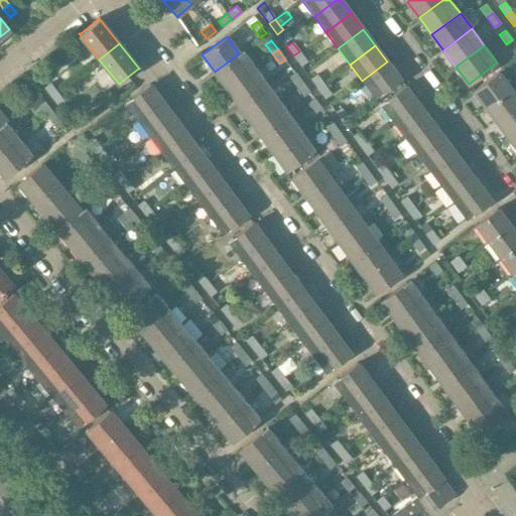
[(239,53),(215,72),(226,88),(255,67),(243,50),(239,53)]
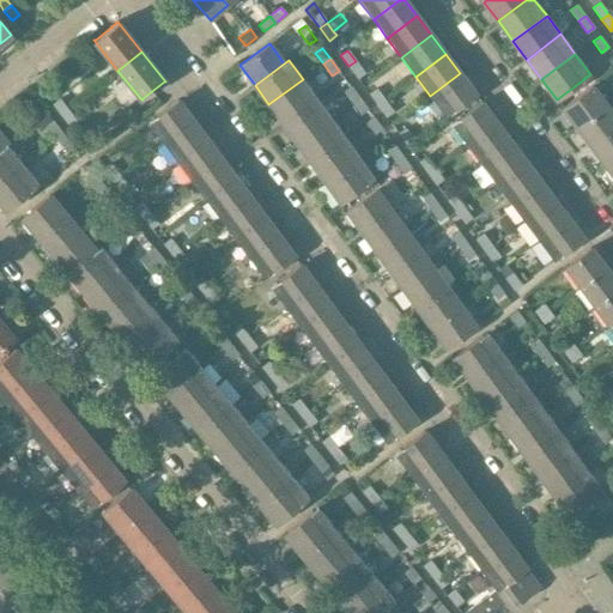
[(356,61),(349,66),(357,78),(364,73),(356,61)]
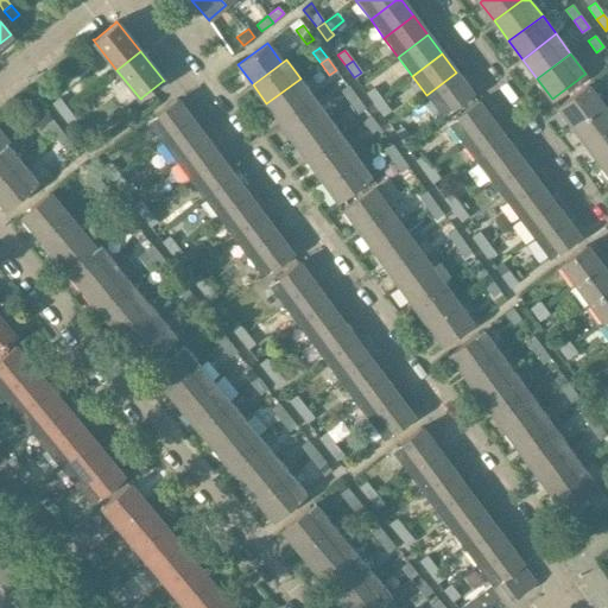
[(456,73),(426,95),(442,115),(447,111),(447,112),(472,93),(456,73)]
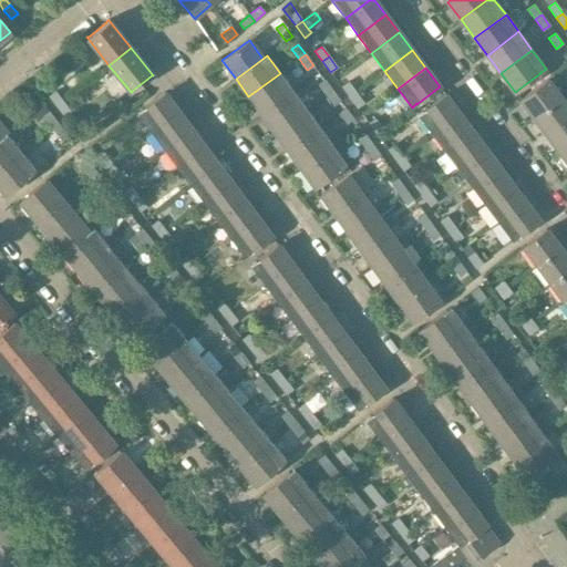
[(280,73),(248,96),(261,114),(292,91),(280,73)]
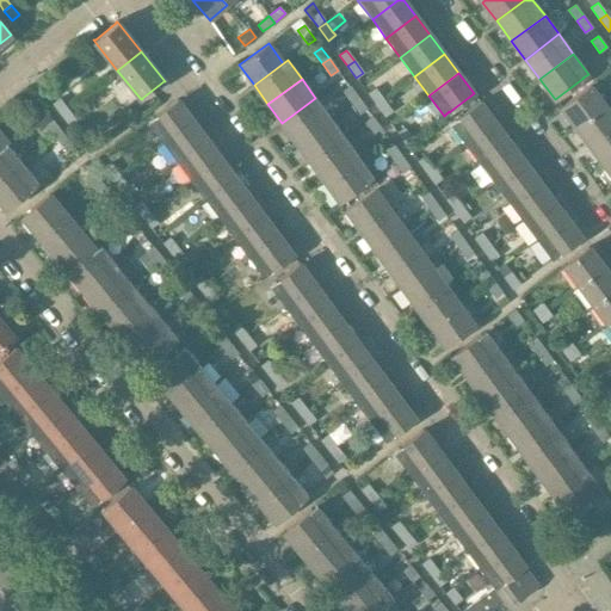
[(561,106),(575,127),(604,105),(590,85),(561,106)]
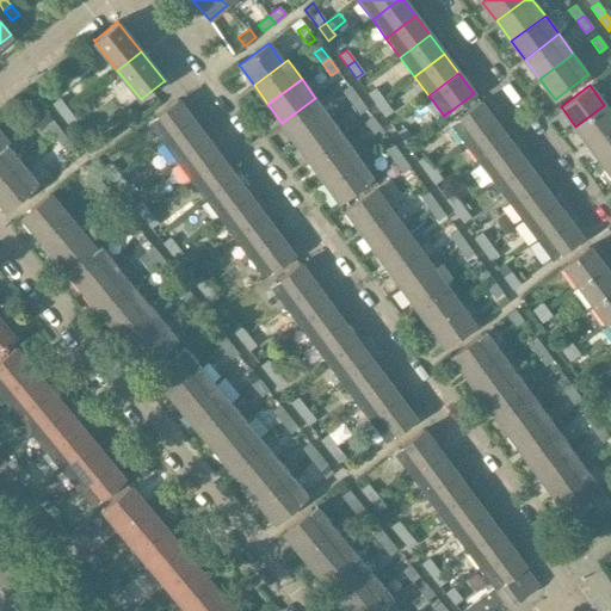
[(357,97),(350,86),(343,91),(351,102),(357,97)]
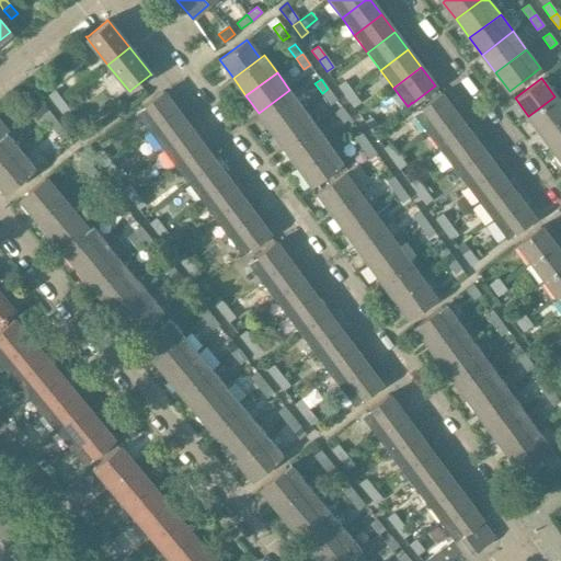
[(344,81),(338,86),(345,95),(352,91),(344,81)]
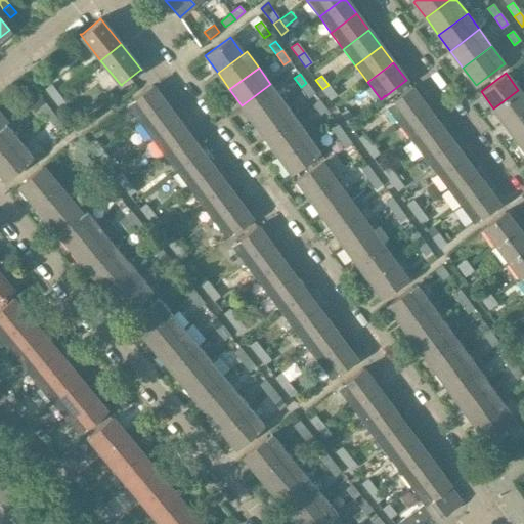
[(314,93),(306,83),(301,87),(308,97),(314,93)]
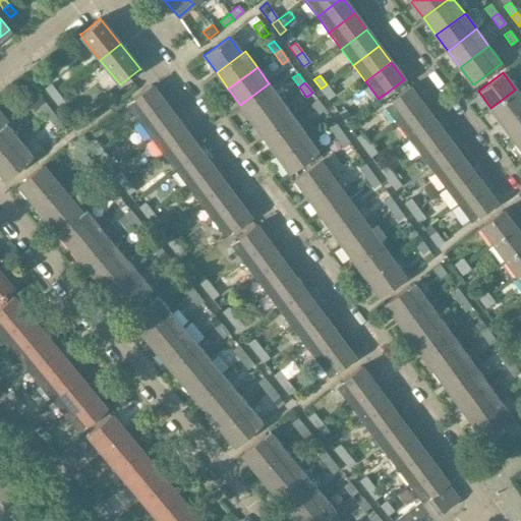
[(269,83),(240,105),(252,121),(281,100),(269,83)]
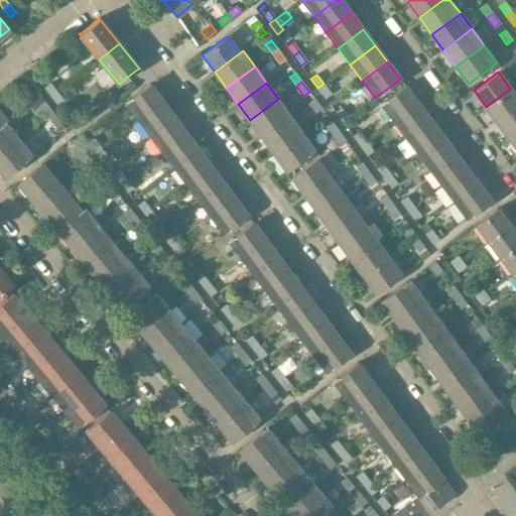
[(44,88),(51,98),(57,93),(49,84),(44,88)]
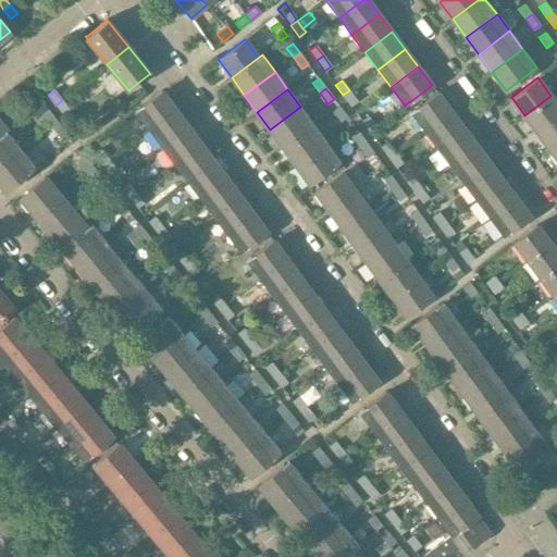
[(135,111),(148,130),(175,110),(161,90),(138,108),(139,108),(135,111)]
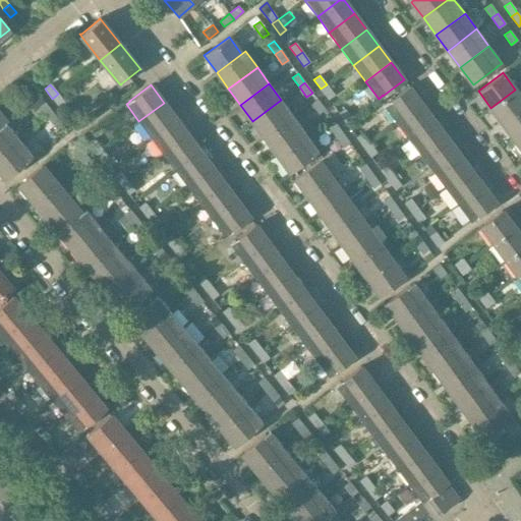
[(334,95),(327,84),(321,89),(328,99),(334,95)]
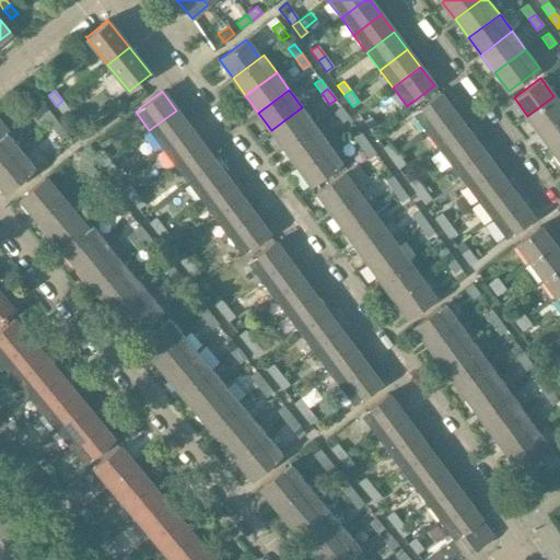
[(412,114),(426,131),(453,112),(440,93),(417,109),(417,111),(412,114)]
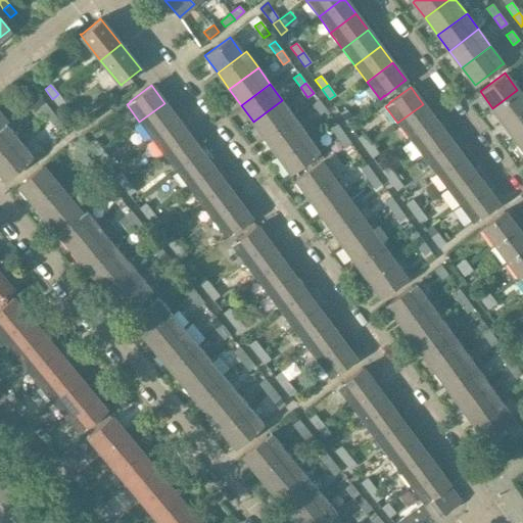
[(522,97),(517,90),(492,108),(505,125),(522,110),(522,97)]
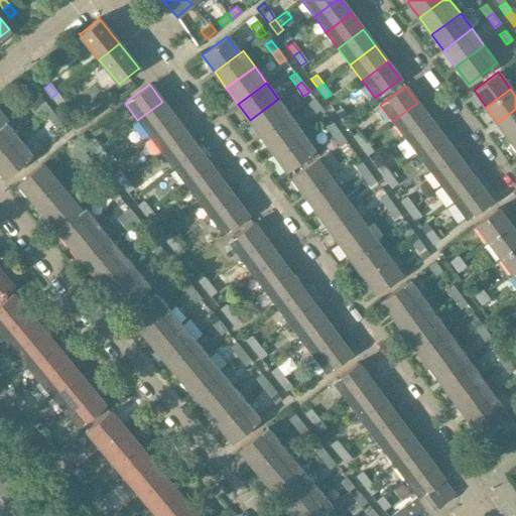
[(65,102),(57,93),(51,98),(58,107),(65,102)]
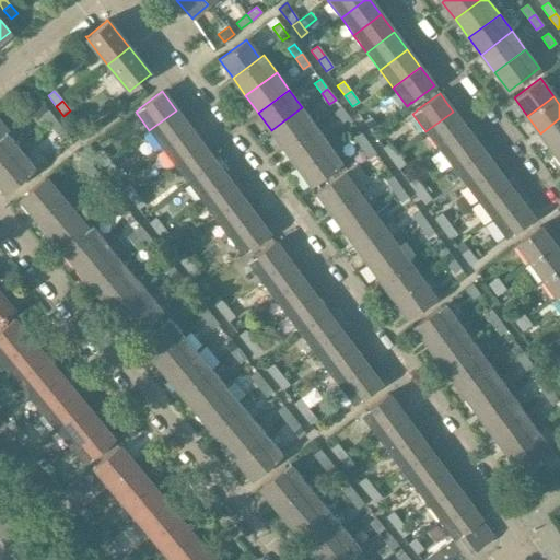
[(302,107),(271,130),(284,148),(315,125),(302,107)]
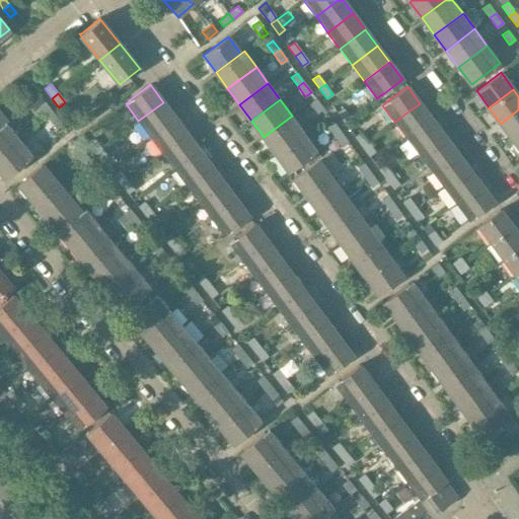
[(316,99),(310,103),(317,114),(323,108),(316,99)]
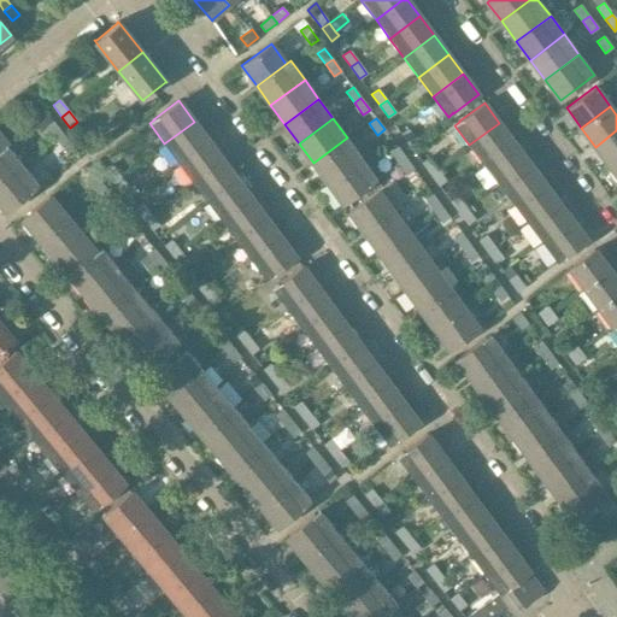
[(46,127),(56,139),(62,133),(53,122),(46,127)]
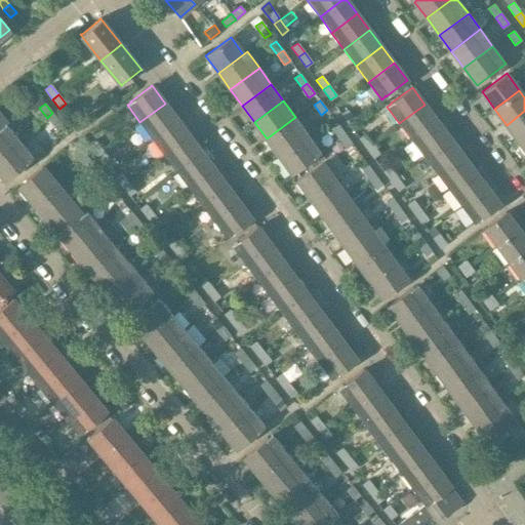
[(178,121),(165,104),(139,122),(153,139),(178,121)]
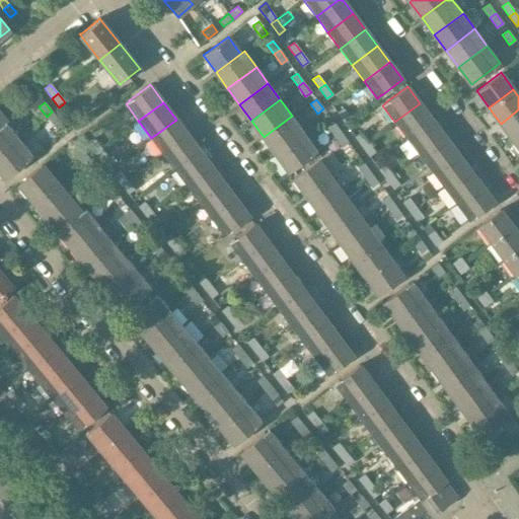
[(420,103),(394,122),(406,138),(432,120),(420,103)]
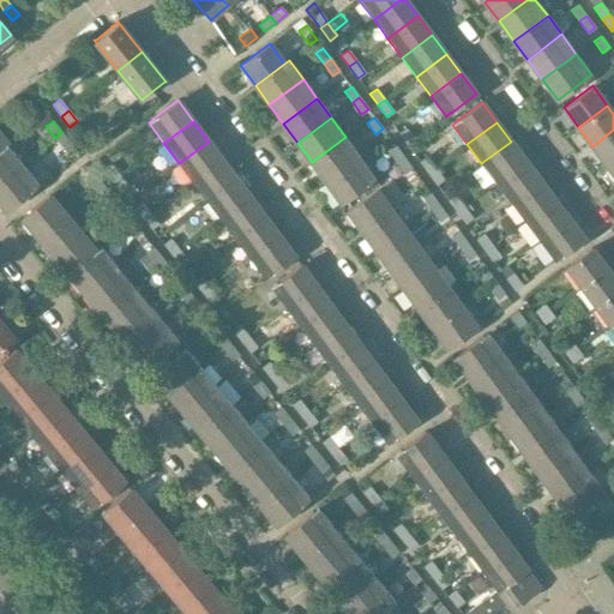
[(414,140),(405,128),(398,133),(408,145),(414,140)]
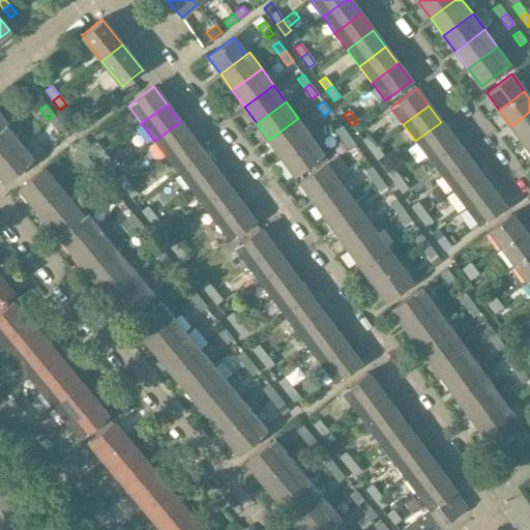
[(529,112),(511,126),(524,143),(529,138),(529,112)]
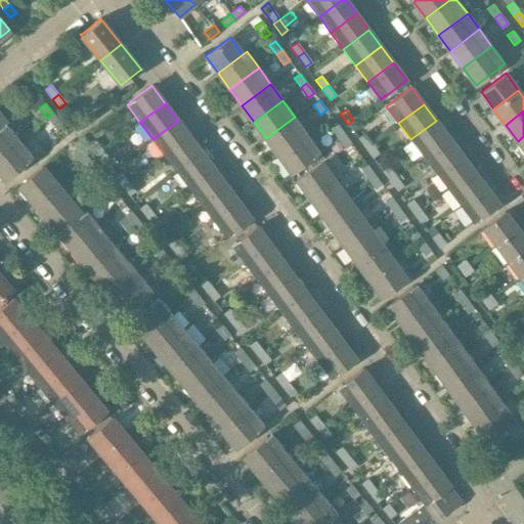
[(59,122),(52,113),(47,118),(54,127),(59,122)]
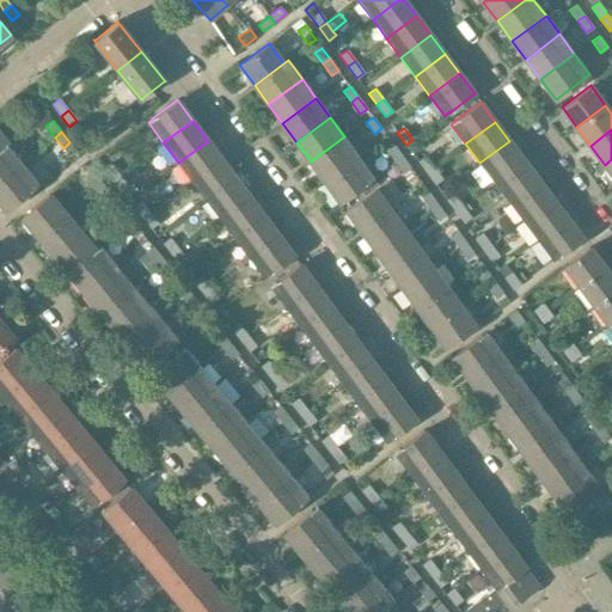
[(344,136),(311,161),(324,181),(359,157),(344,136)]
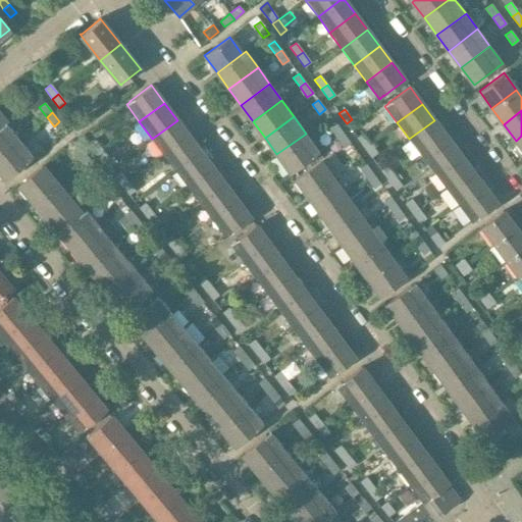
[(189,136),(177,120),(152,139),(163,154),(189,136)]
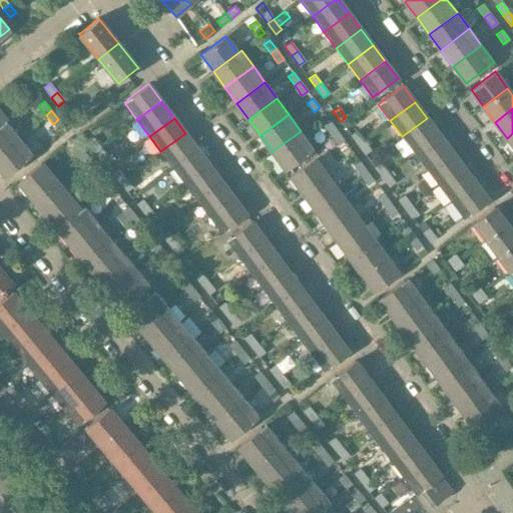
[(427,118),(402,136),(414,152),(439,134),(427,118)]
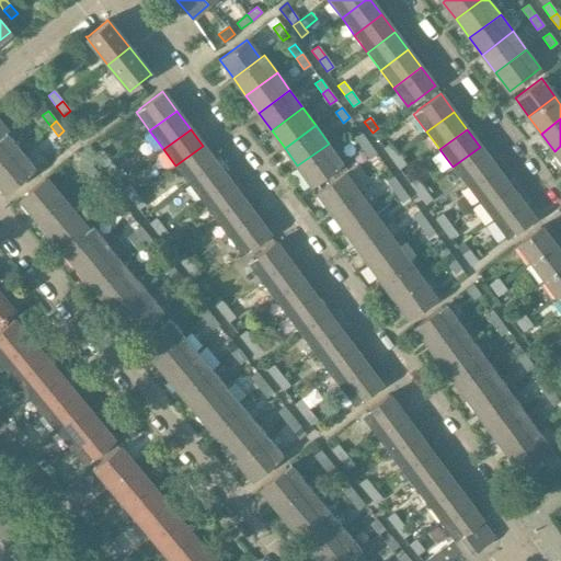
[(6,133),(0,137),(0,168),(21,151),(7,133),(6,133)]
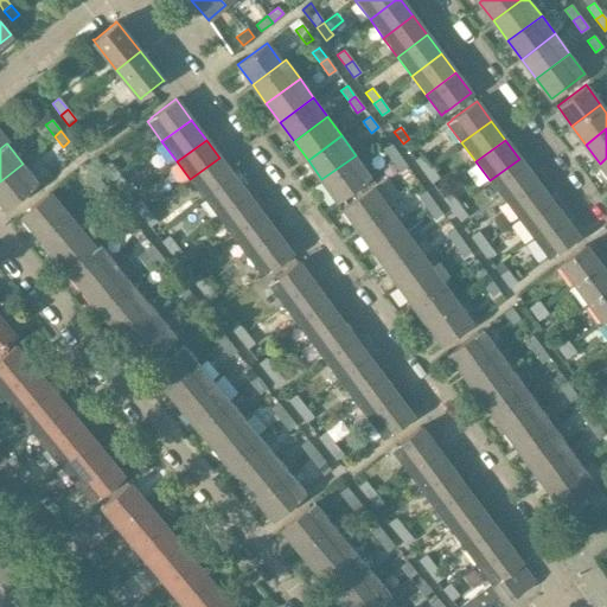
[(383,148),(391,160),(398,155),(390,144),(383,148)]
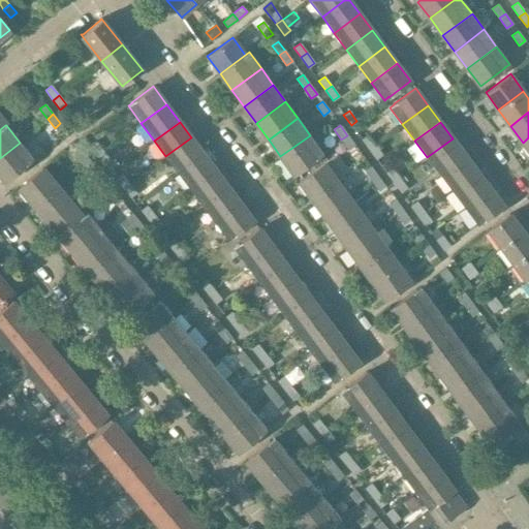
[(310,135),(280,156),(293,175),(318,156),(322,153),(310,135)]
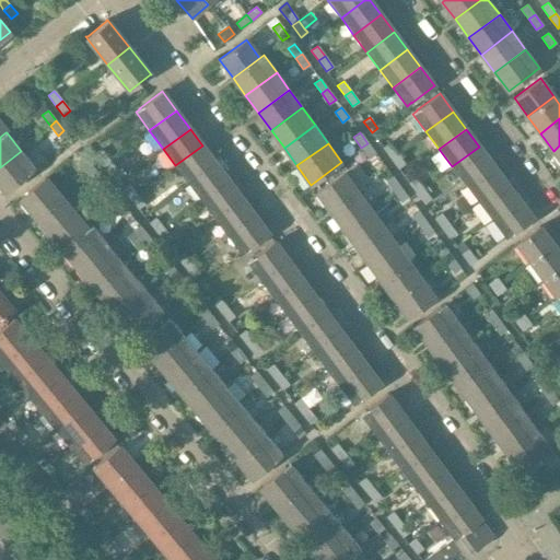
[(375,153),(368,143),(361,148),(369,159),(375,153)]
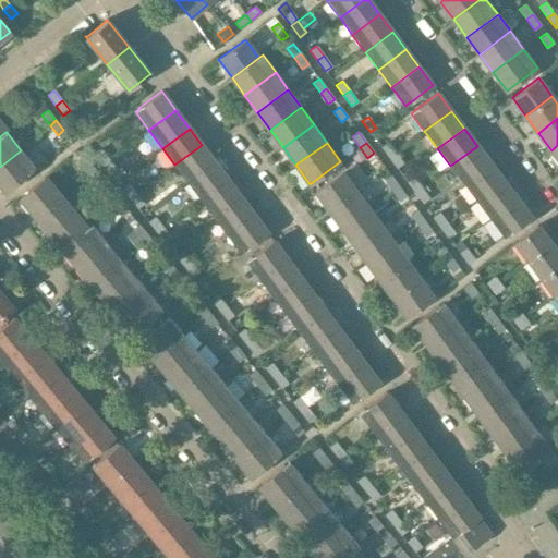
[(381,147),(389,157),(395,153),(388,143),(381,147)]
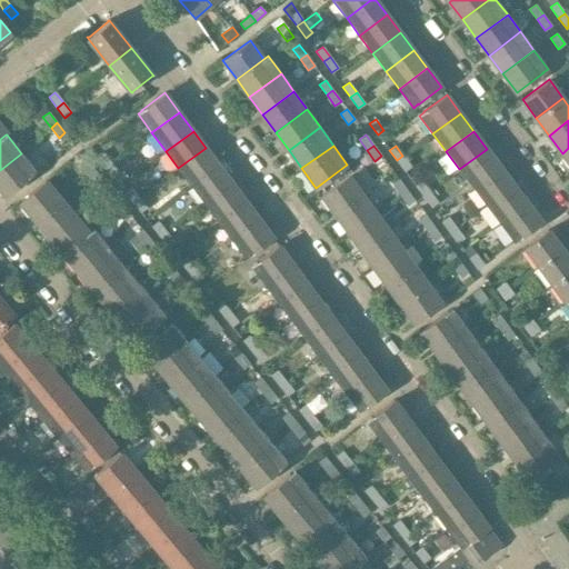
[(220,167),(206,148),(178,168),(192,188),(220,167)]
